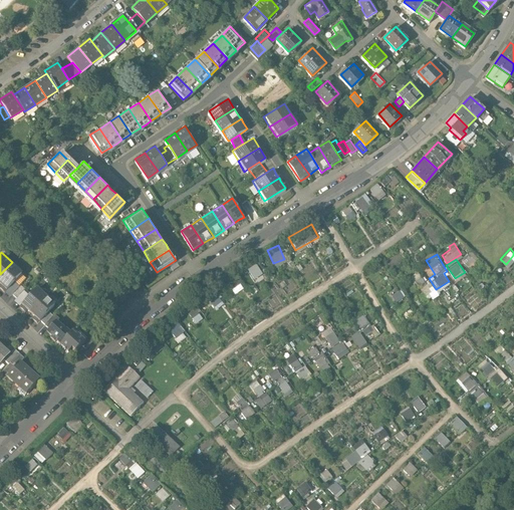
[(252,272),(259,268),(255,260),(248,264),(252,272)]
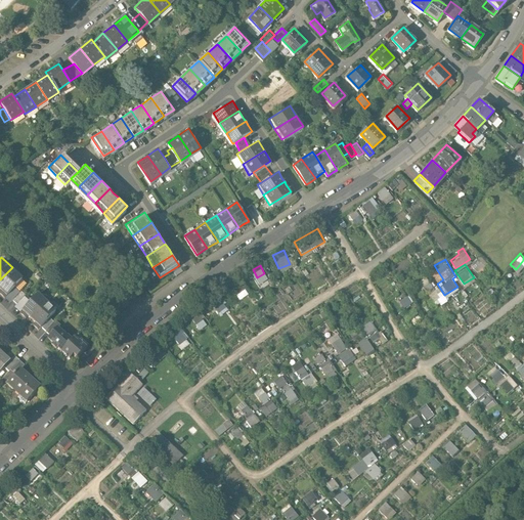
[(23,276),(12,267),(0,279),(0,287),(0,291),(4,295),(14,285),(23,276)]
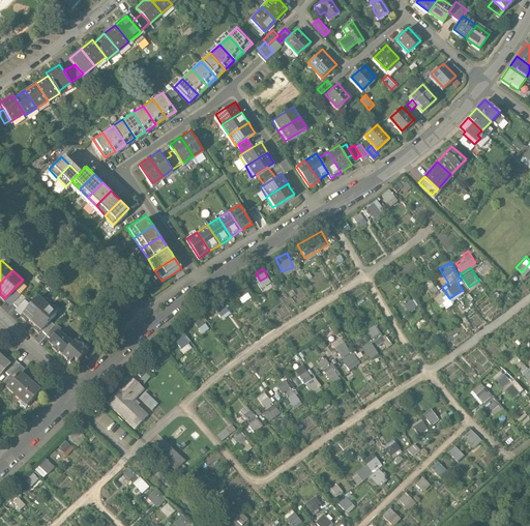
[(20,293),(15,288),(4,298),(9,303),(20,293)]
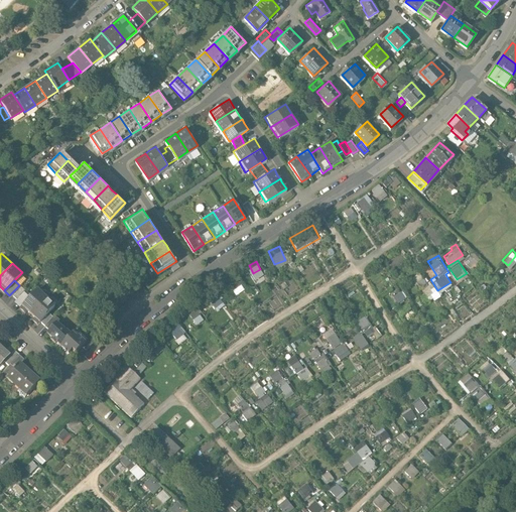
[(25,288),(20,283),(12,292),(16,296),(25,288)]
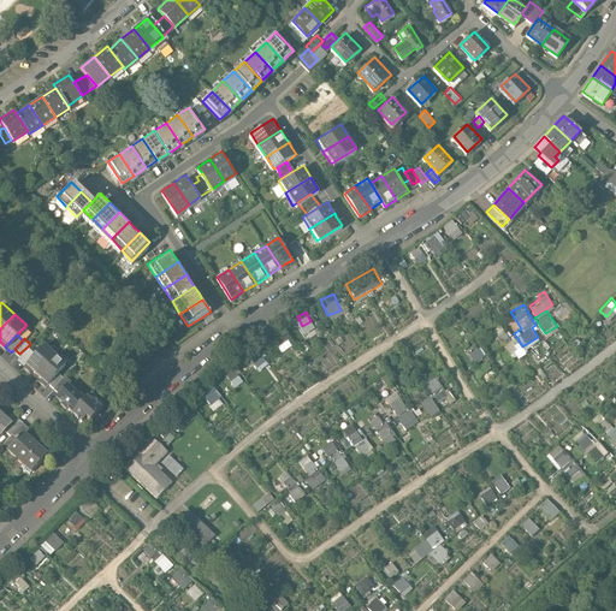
[(34,368),(36,372),(55,351),(45,342),(24,365),(30,369),(33,367),(34,368)]
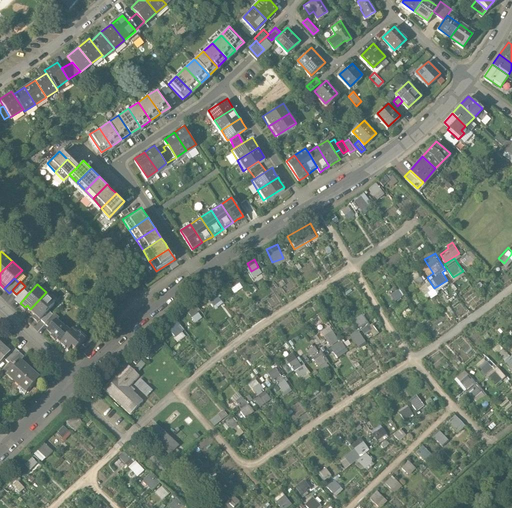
[(15,297),(20,301),(28,292),(23,287),(15,297)]
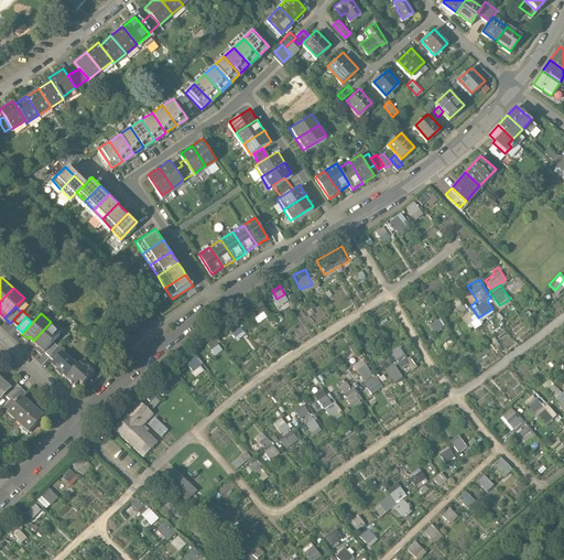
[(61,332),(51,322),(33,341),(36,343),(38,344),(35,347),(41,352),(44,348),(53,340),(61,332)]
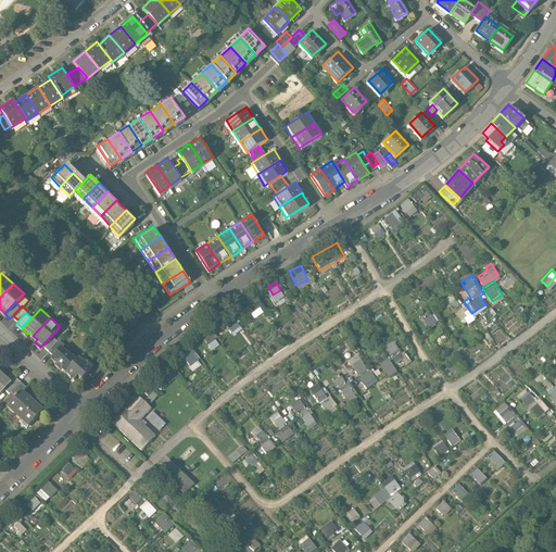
[(52,335),(43,343),(48,348),(57,339),(52,335)]
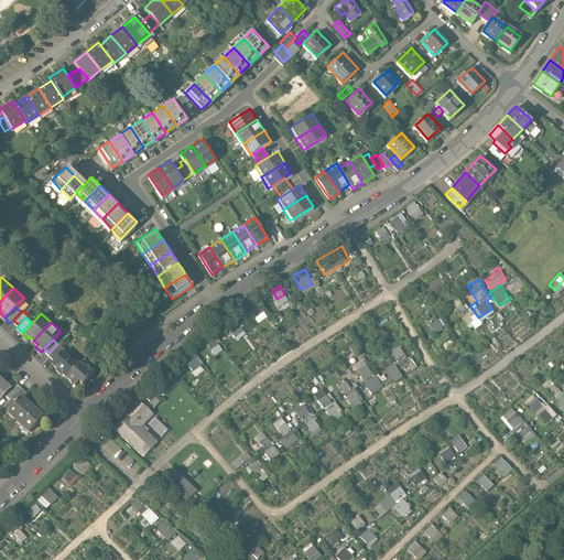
[(57,344),(49,353),(54,358),(62,350),(65,347),(60,342),(57,344)]
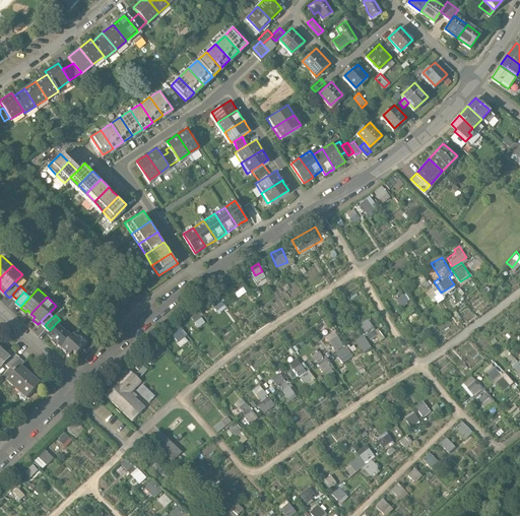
[(359,320),(368,336),(377,331),(368,315),(359,320)]
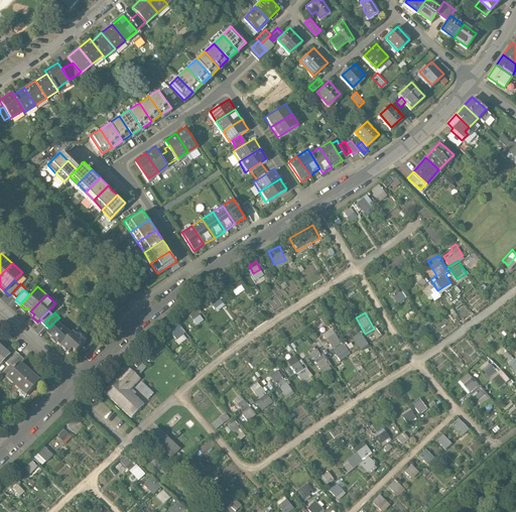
[(57,341),(60,343),(71,332),(67,328),(66,328),(56,320),(49,328),(46,331),(57,341)]
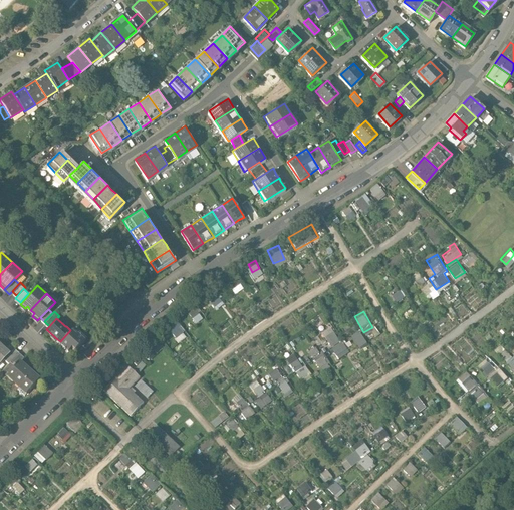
[(167,322),(177,338),(185,333),(175,318),(167,322)]
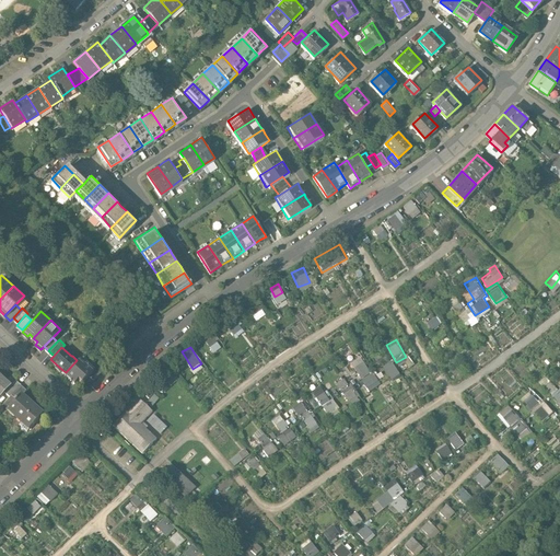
[(349,359),(359,374),(368,369),(358,354),(349,359)]
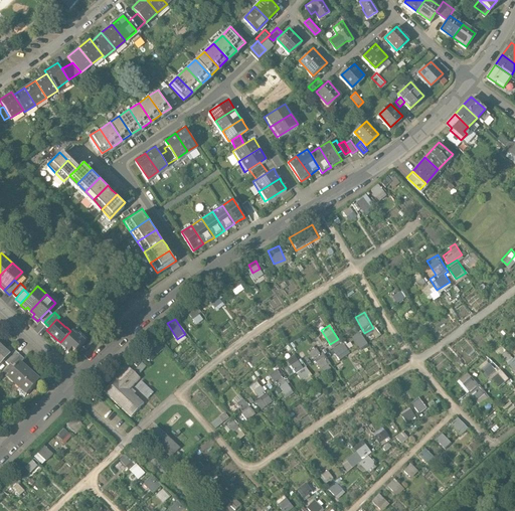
[(359,328),(351,333),(358,345),(366,340),(359,328)]
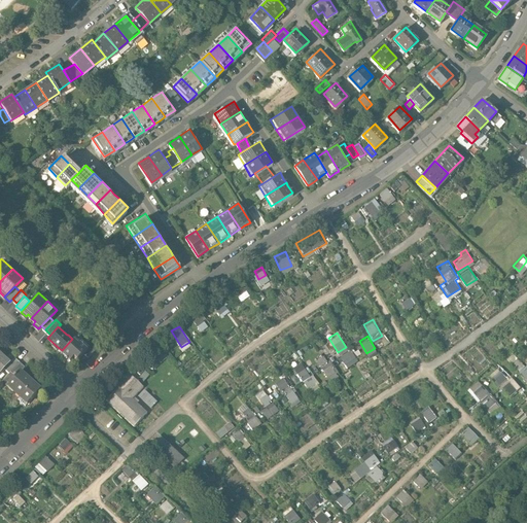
[(72,339),(62,350),(69,357),(70,358),(74,354),(77,357),(89,346),(81,339),(79,341),(74,337),(72,339)]
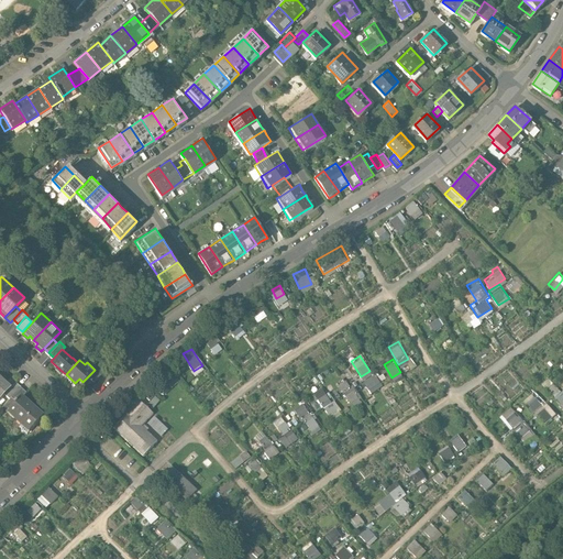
[(366,385),(377,377),(373,371),(362,379),(366,385)]
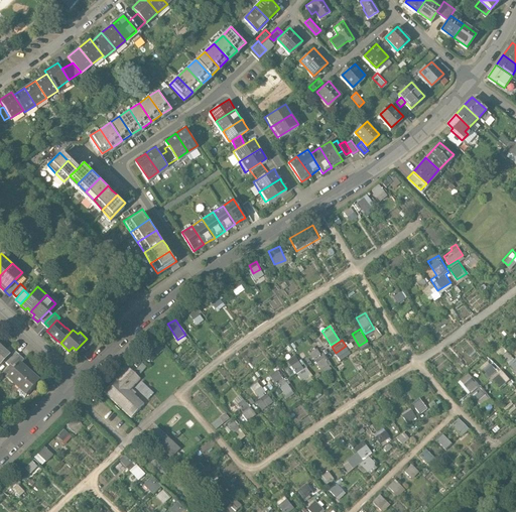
[(10,352),(1,344),(0,345),(0,363),(4,359),(10,352)]
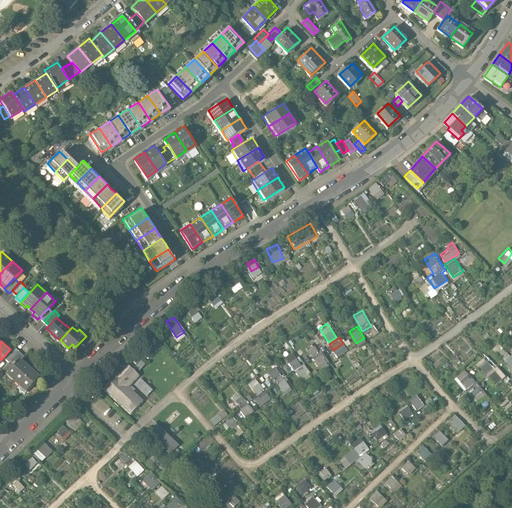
[(305,347),(309,353),(317,347),(313,342),(305,347)]
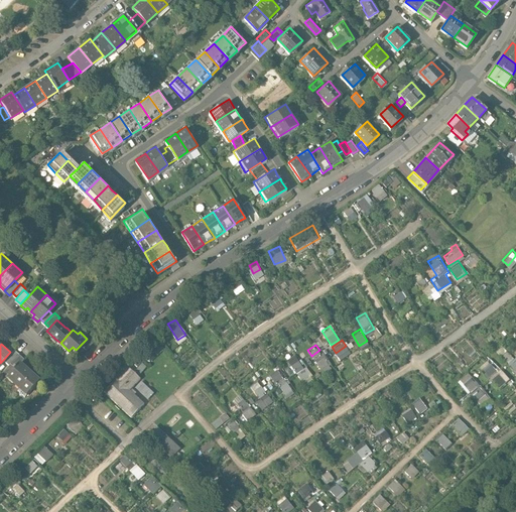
[(14,348),(10,352),(4,359),(9,363),(10,361),(18,352),(14,348)]
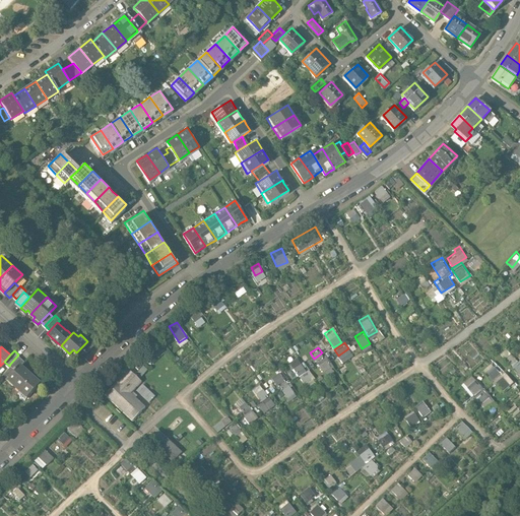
[(297,353),(288,358),(303,381),(310,376),(297,353)]
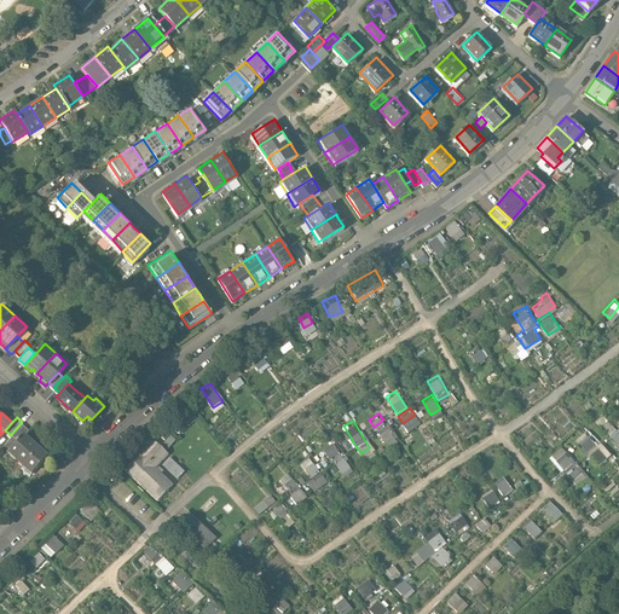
[(29,427),(22,422),(12,433),(17,439),(23,433),(29,427)]
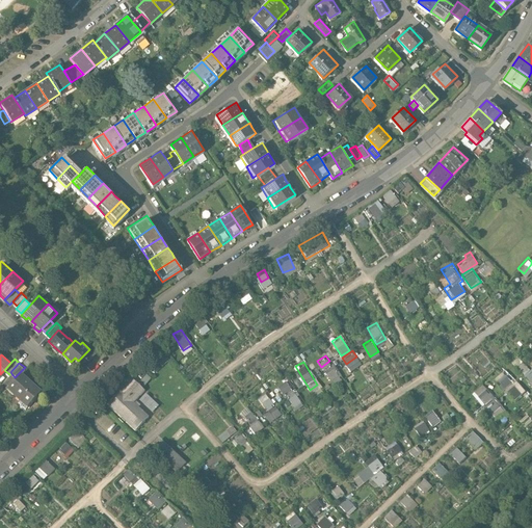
[(333,366),(325,368),(328,376),(336,373),(333,366)]
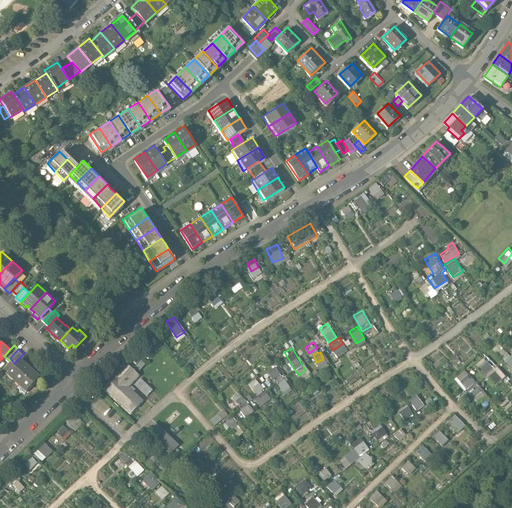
[(483,354),(475,361),(484,371),(492,364),(483,354)]
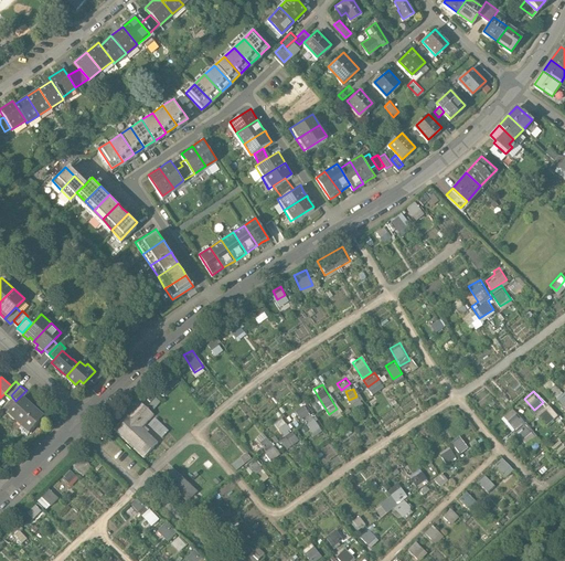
[(16,401),(7,411),(29,431),(43,415),(31,404),(21,395),(16,401)]
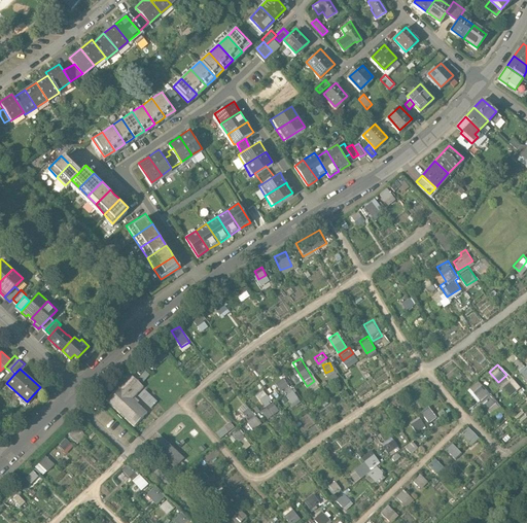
[(116,384),(104,397),(133,422),(144,410),(129,395),(141,383),(130,373),(118,386),(116,384)]
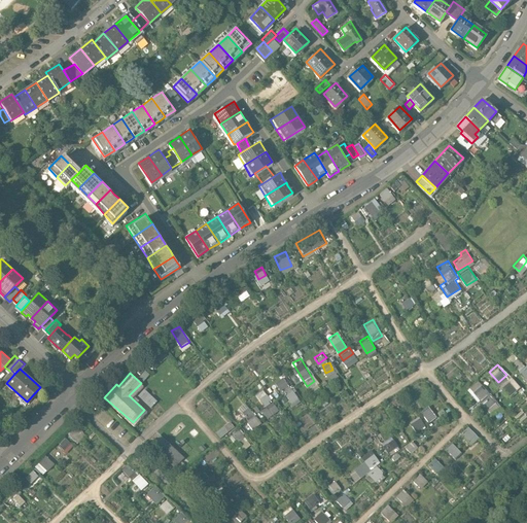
[(283,374),(274,379),(280,388),(288,384),(283,374)]
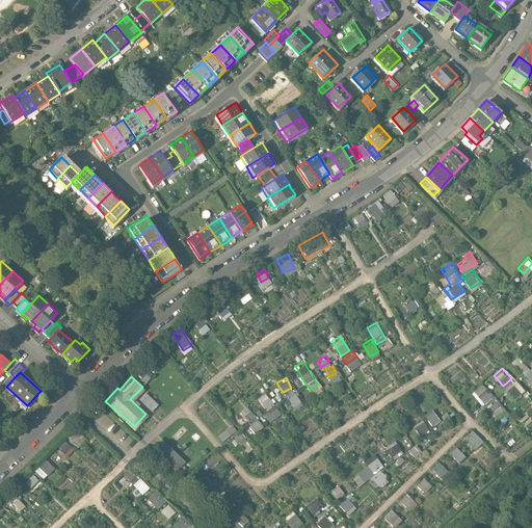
[(480,403),(483,401),(490,411),(500,403),(482,380),(471,390),(480,403)]
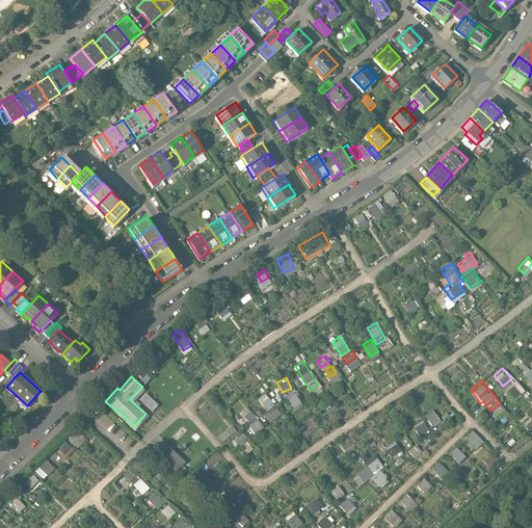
[(506,390),(514,396),(523,387),(513,380),(506,390)]
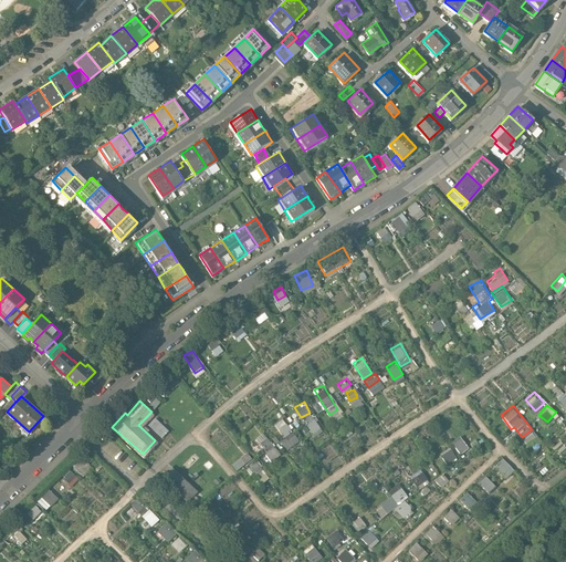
[(282,414),(273,420),(283,433),(291,426),(282,414)]
